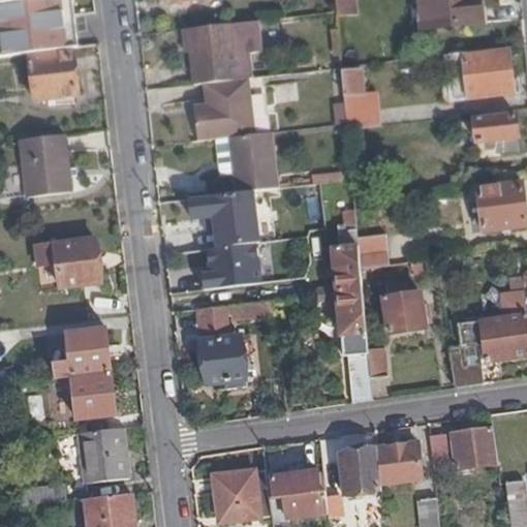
[(0,55),(76,47),(70,0),(0,0),(0,55)]
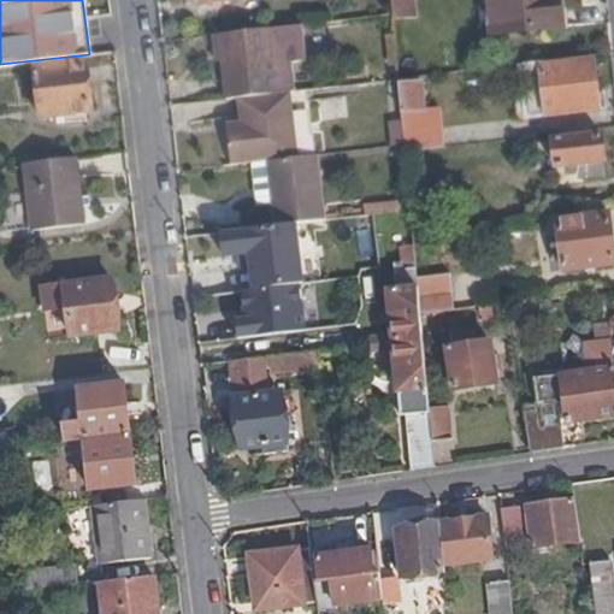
[(488,0),(491,30),(560,22),(556,0),(488,0)]
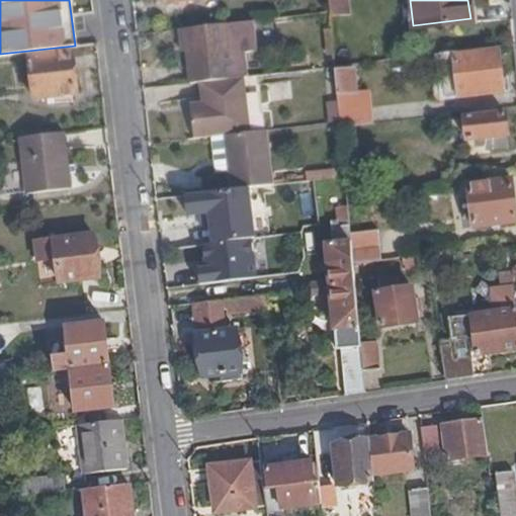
[(226,21),(231,76),(244,75),(241,45),(249,44),(248,31),(240,32),(239,19),(226,21)]
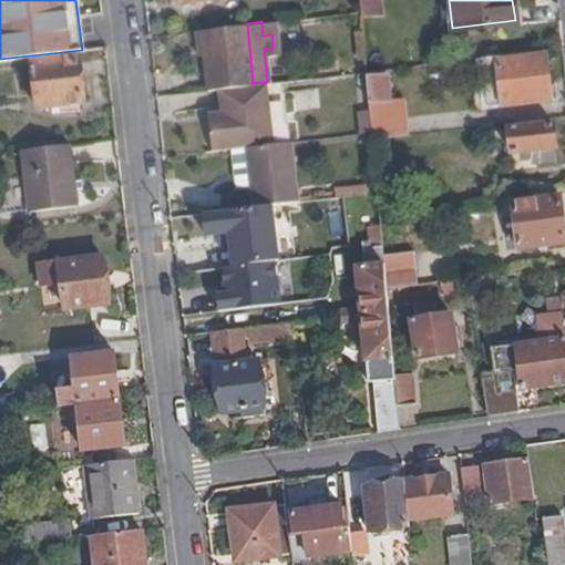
[(204,90),(206,90),(253,83),(247,23),(198,29),(201,54),(204,90)]
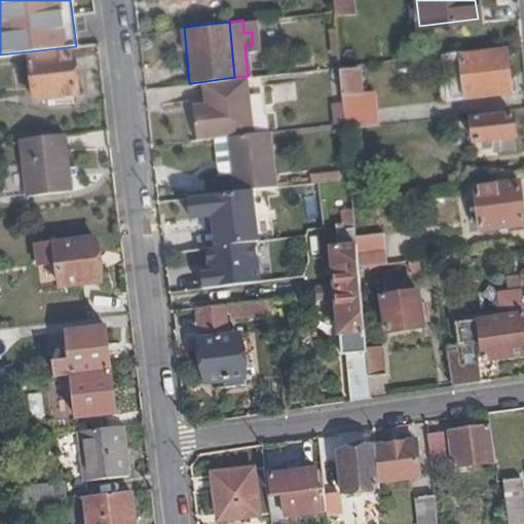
[(180,51),(186,50),(184,27),(178,28),(180,51)]
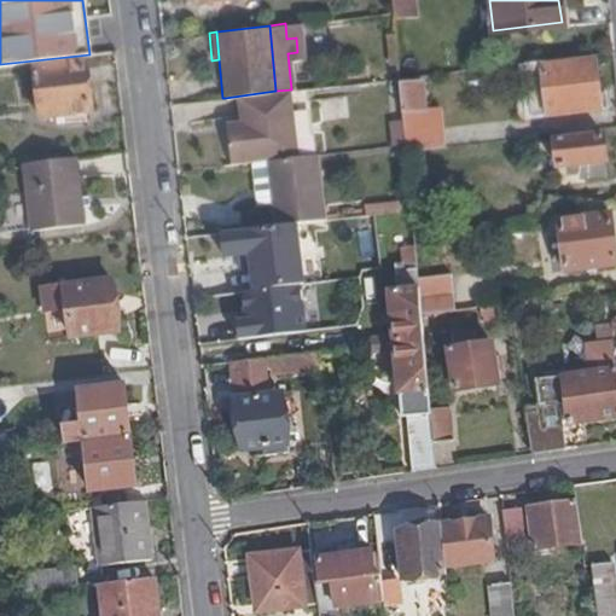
[(545,63),(550,110),(600,105),(594,58),(545,63)]
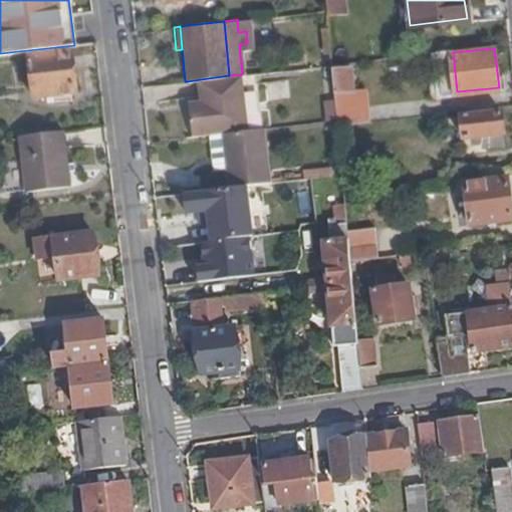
[(71,49),(31,53),(36,95),(75,90),(71,49)]
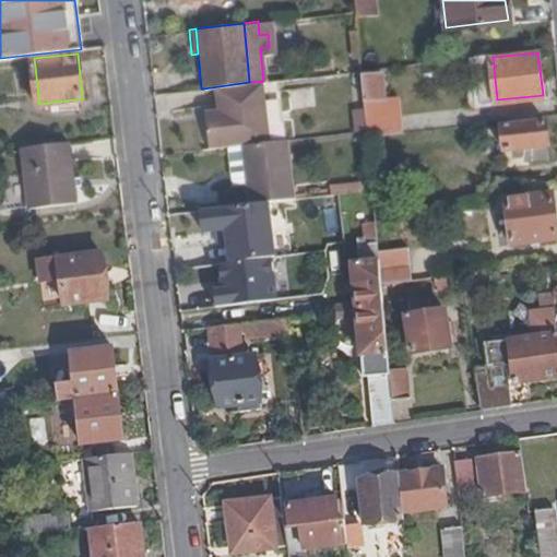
[(493,54),(474,55),(478,102),(497,99),(493,57),(493,54)]
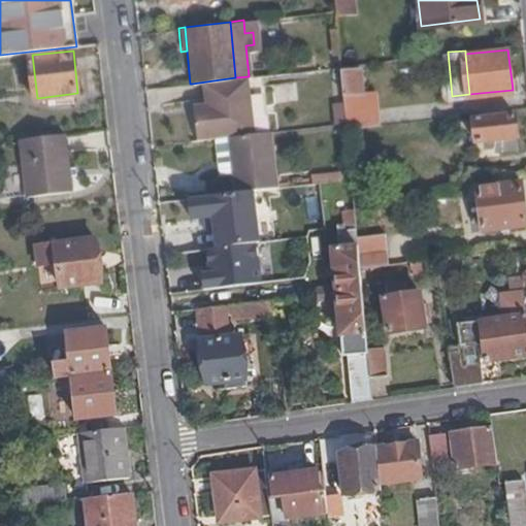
[(360,65),(339,67),(341,93),(344,121),(344,126),(375,123),(371,90),(362,91),(360,65)]
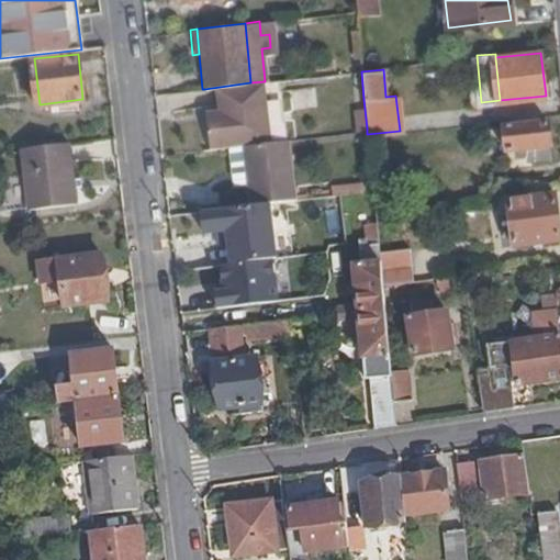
[(194,111),(198,149),(230,145),(243,144),(271,141),(268,109),(265,81),(250,82),(204,89),(206,110),(194,111)]
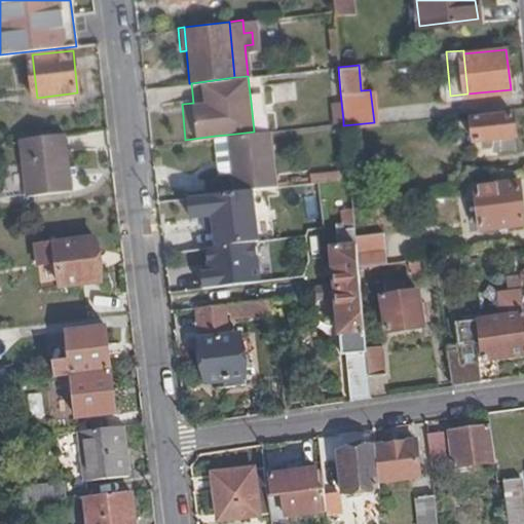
[(474,139),(492,137),(514,135),(516,134),(513,112),(472,117),(474,139)]
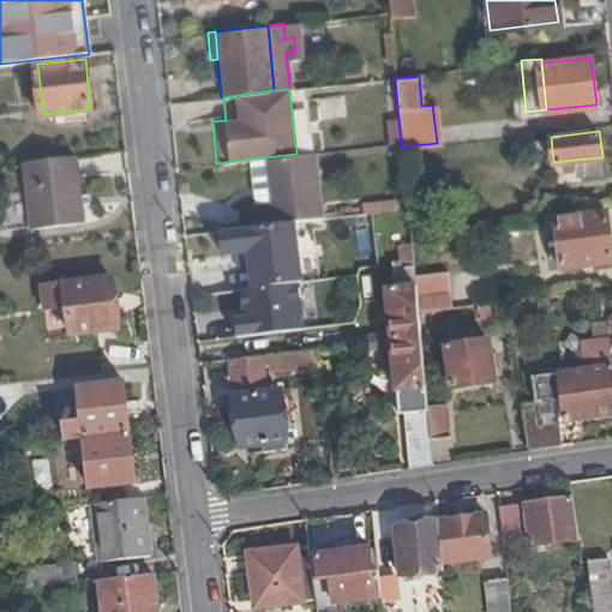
[(270,199),(273,223),(295,221),(325,216),(319,151),(297,154),(265,157),(270,199)]
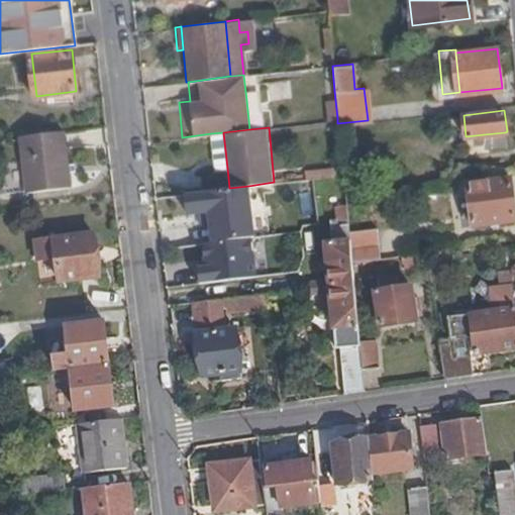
[(72,185),(65,129),(20,134),(26,190),(72,185)]
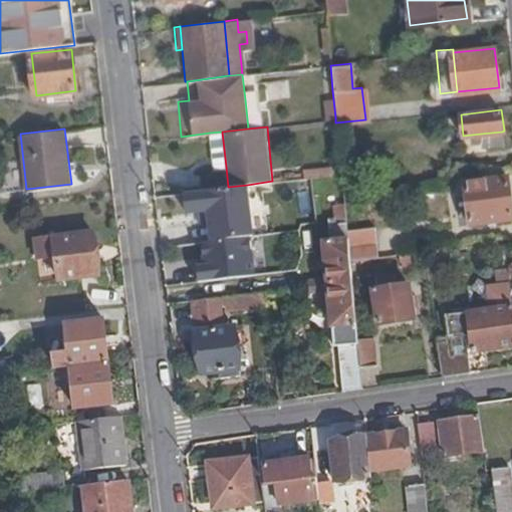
[(222,132),(210,133),(213,168),(226,167),(222,132)]
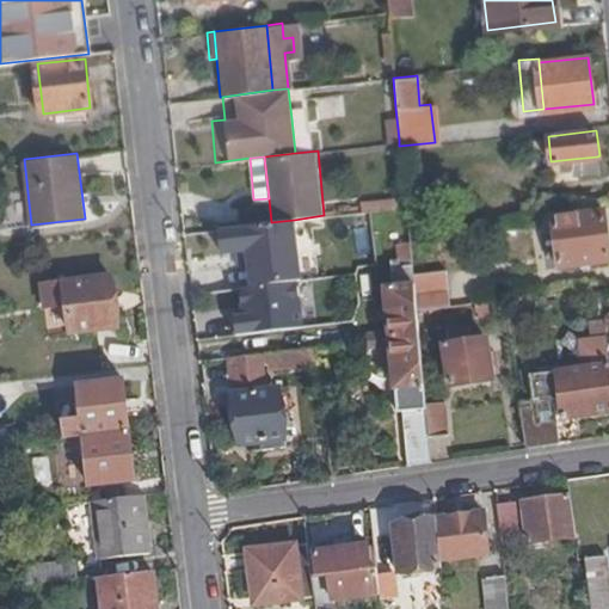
[(597,157),(572,159),(573,173),(598,171),(597,157)]
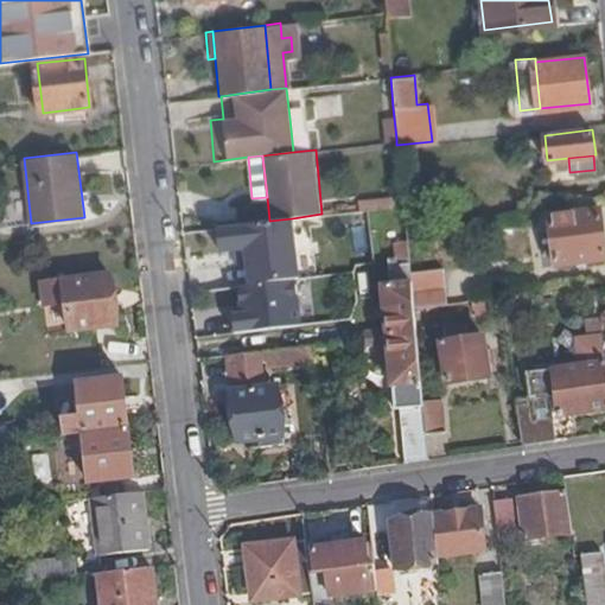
[(418,203),(403,204),(405,220),(419,218),(418,203)]
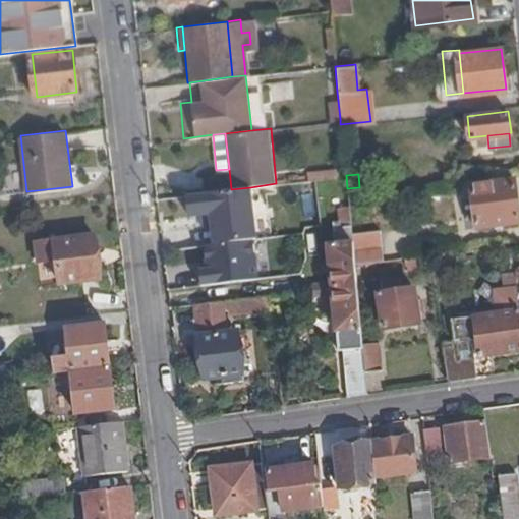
[(335,190),(338,224),(350,222),(347,194),(347,188),(346,175),(308,179),(310,192),(335,190)]
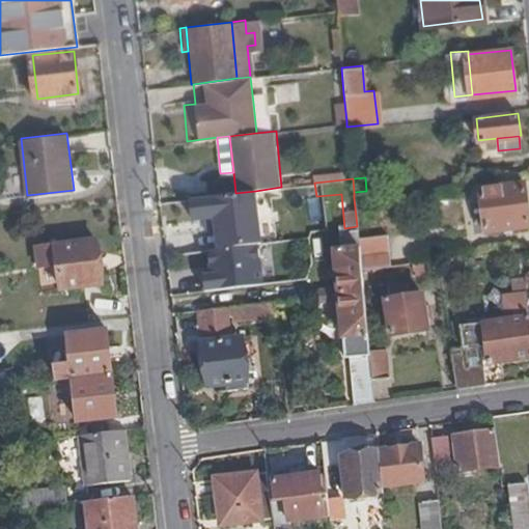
[(478,229),(528,222),(524,179),(475,186),(478,229)]
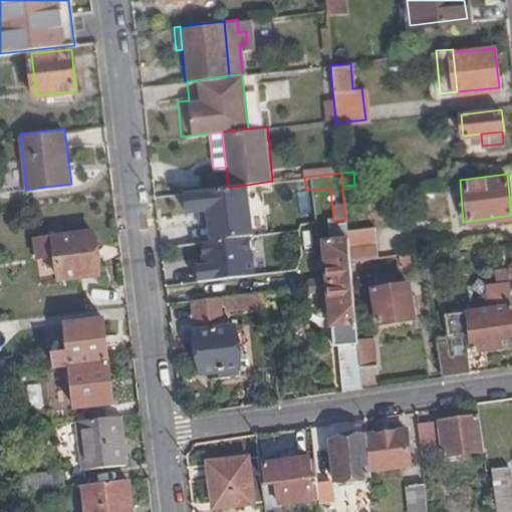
[(253,236),(247,185),(228,187),(185,192),(188,212),(208,210),(211,240),(249,236),(253,236)]
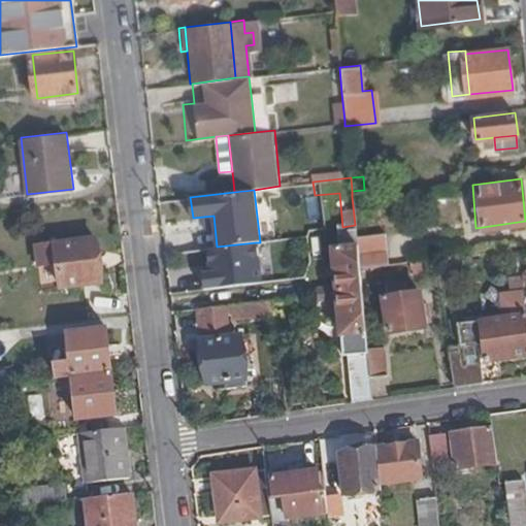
[(315,289),(315,293),(360,288),(358,266),(356,236),(355,225),(342,227),(338,227),(340,247),(331,249),(335,286),(315,289)]
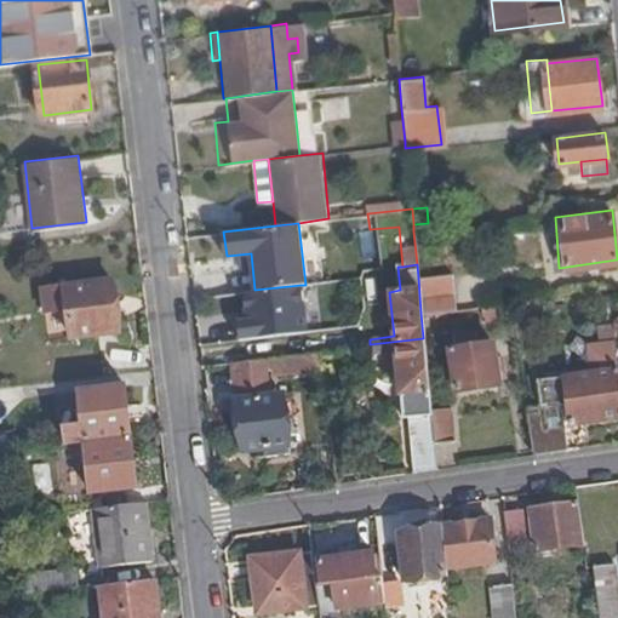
[(451,273),(418,278),(421,313),(456,308),(451,273)]
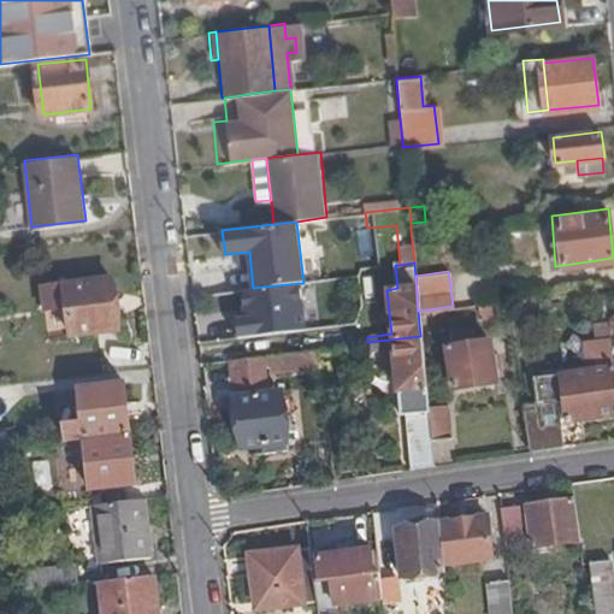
[(111,276),(39,284),(40,303),(58,302),(59,307),(65,307),(68,331),(116,326),(111,276)]
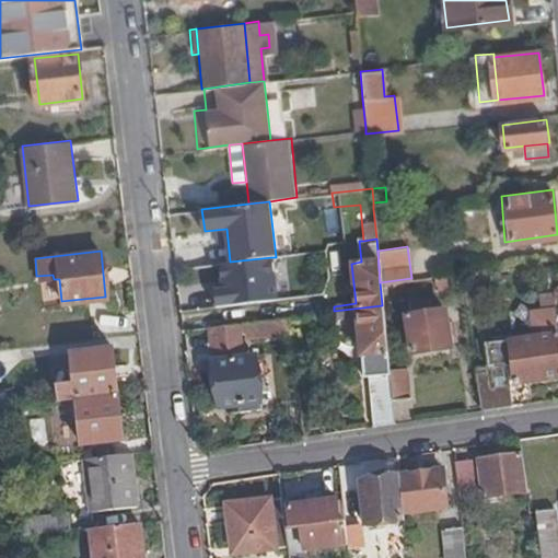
[(276,298),(271,257),(230,262),(219,263),(222,288),(214,289),(217,305),(276,298)]
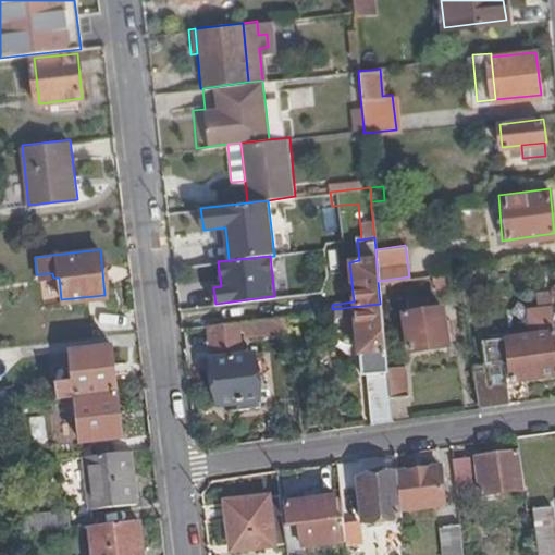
[(443,272),(431,273),(432,285),(444,284),(443,272)]
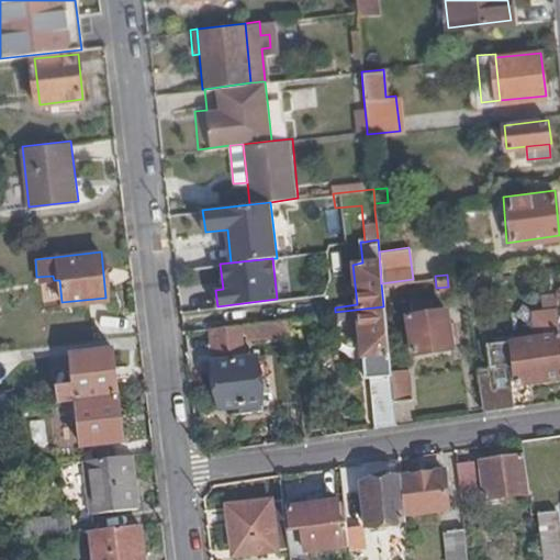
[(541,292),(544,309),(557,308),(555,291),(541,292)]
